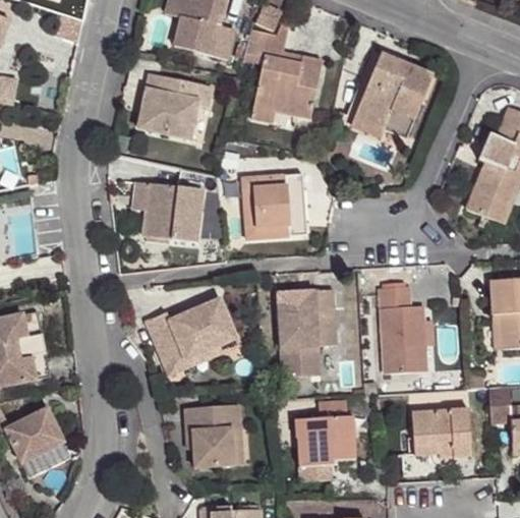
[(167,0),(164,12),(173,14),(176,0),(167,0)]
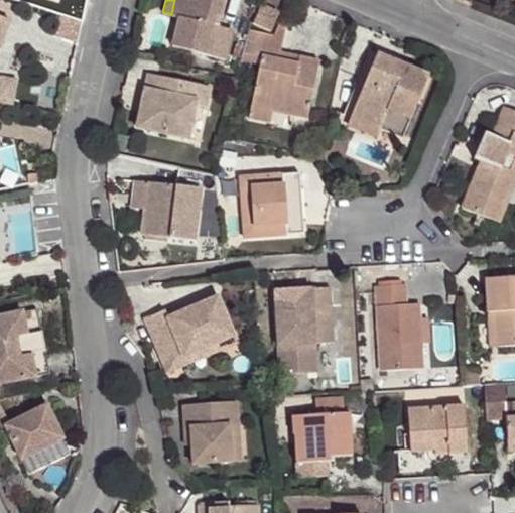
[(174,0),(171,14),(175,15),(181,17),(177,30),(174,30),(170,44),(224,58),(232,29),(216,25),(212,24),(215,14),(219,15),(222,0),(174,0)]
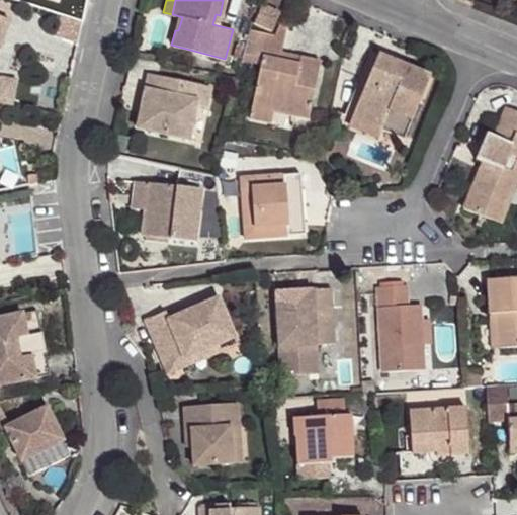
[(261,3),(253,21),(270,29),(278,10),(261,3)]
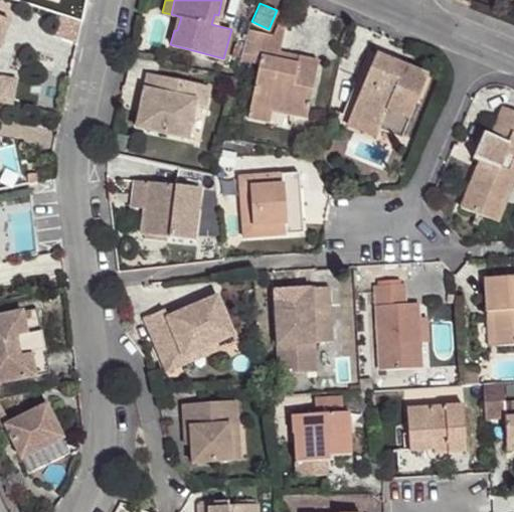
[(0,41),(8,18),(0,15),(0,41)]
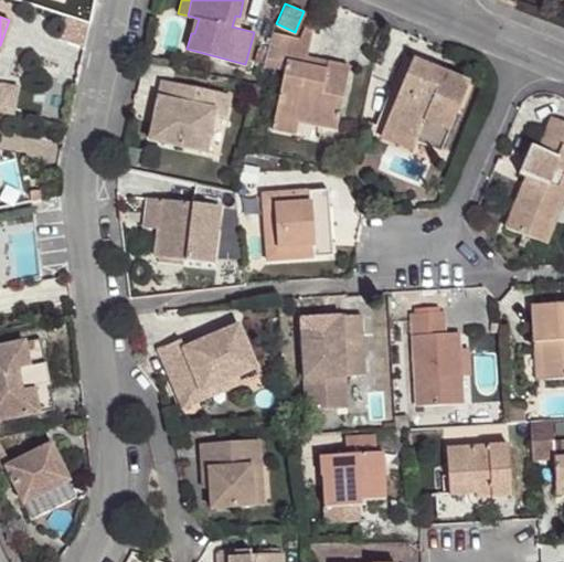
[(191,33),(194,33),(199,19),(192,17),(188,32),(191,33)]
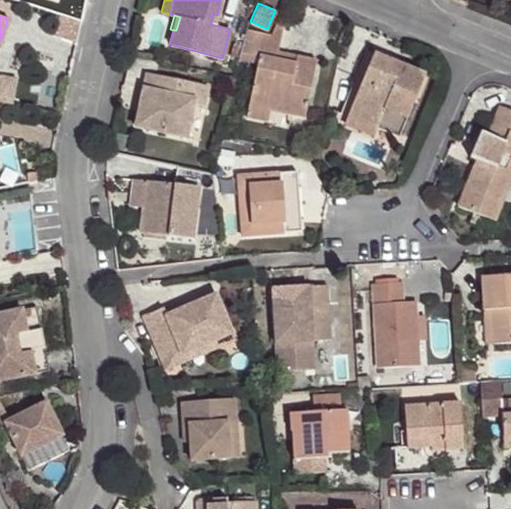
[(247,27),(240,51),(258,55),(257,60),(249,104),(270,109),(304,116),(316,59),(296,55),(295,62),(276,58),(277,50),(283,25),(275,24),(270,33),(247,27)]
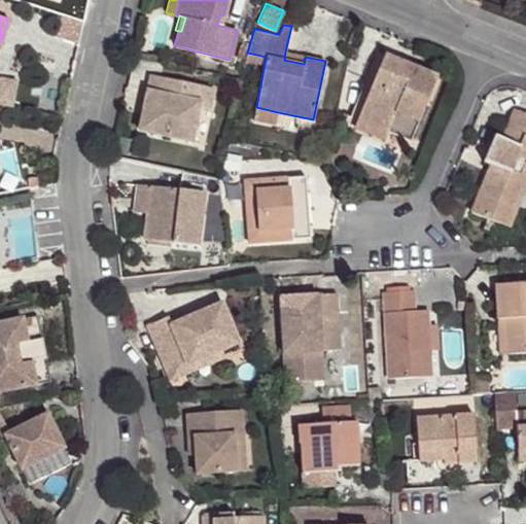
[(285,51),(284,60),(304,64),(305,57),(285,51)]
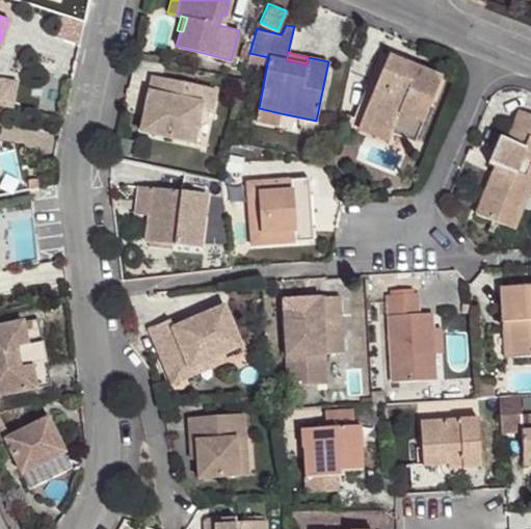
[(249,53),(248,58),(256,60),(267,62),(268,57),(249,53)]
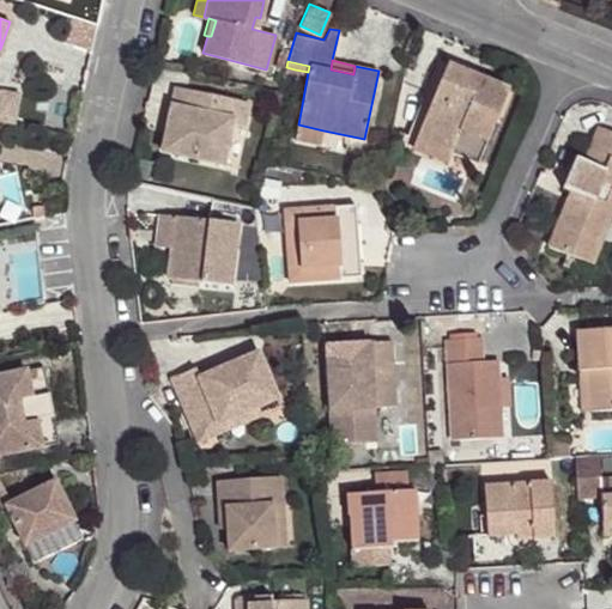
[(447,61),(443,71),(470,81),(473,73),(447,61)]
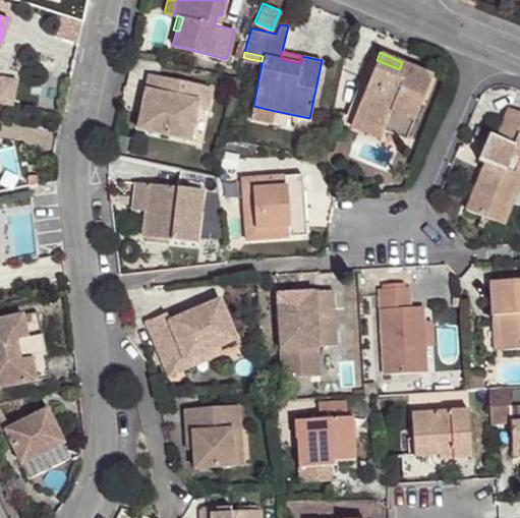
[(383,128),(385,124),(407,134),(420,101),(416,99),(427,72),(402,62),(399,69),(377,60),(353,116),(383,128)]
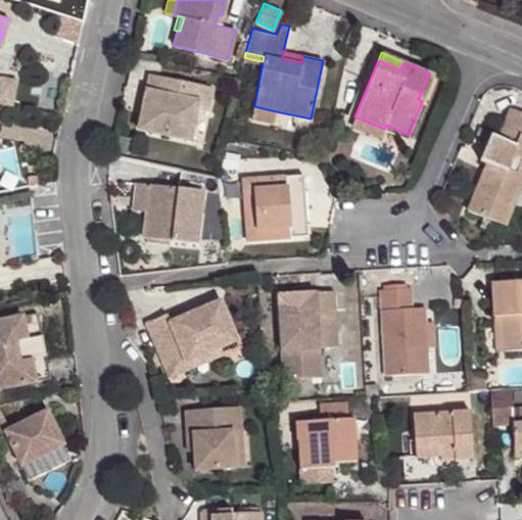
[(143,103),(146,104),(152,74),(148,73),(142,103),(143,103)]
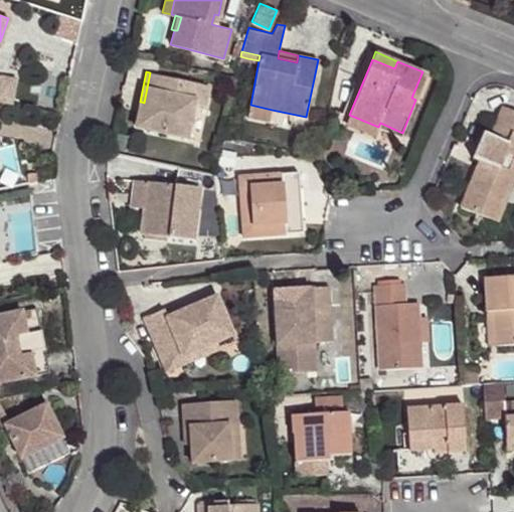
[(422,71),(411,98),(415,100),(426,73),(422,71)]
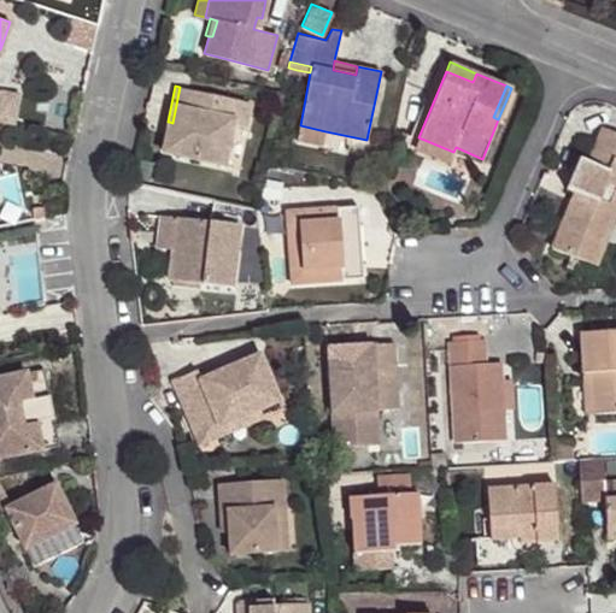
[(169,122),(163,151),(224,164),(233,127),(245,129),(251,102),(180,87),(172,123),(169,122)]
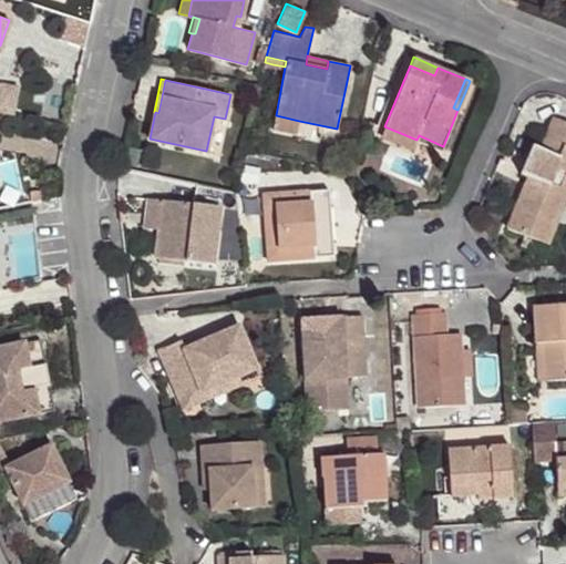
[(0,110),(13,111),(16,83),(0,81),(0,110)]
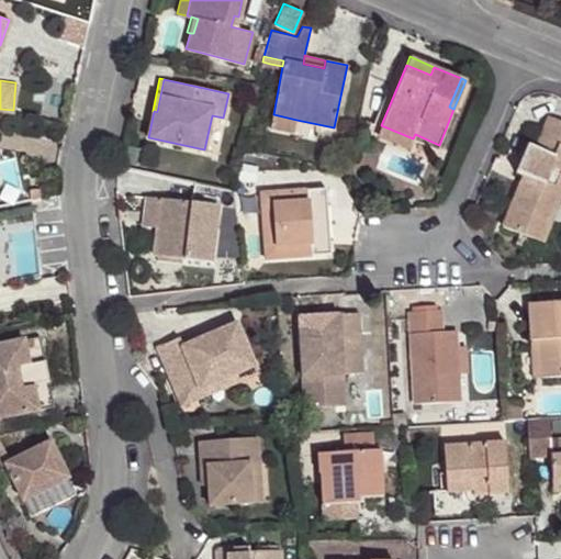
[(273,114),(270,126),(293,132),(296,120),(273,114)]
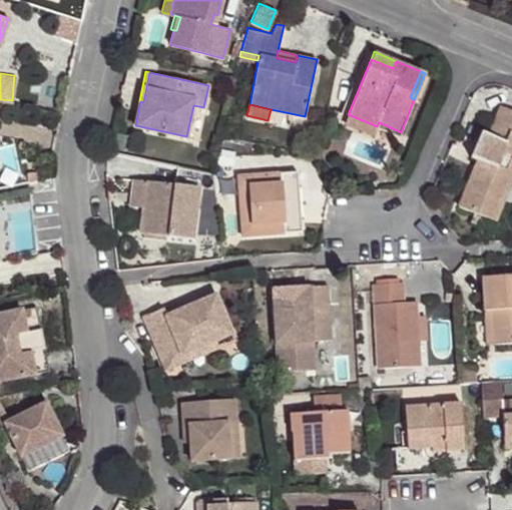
[(484,215),(491,196),(503,201),(511,177),(511,109),(500,104),(488,133),(481,130),(470,156),(477,158),(458,204),(484,215)]
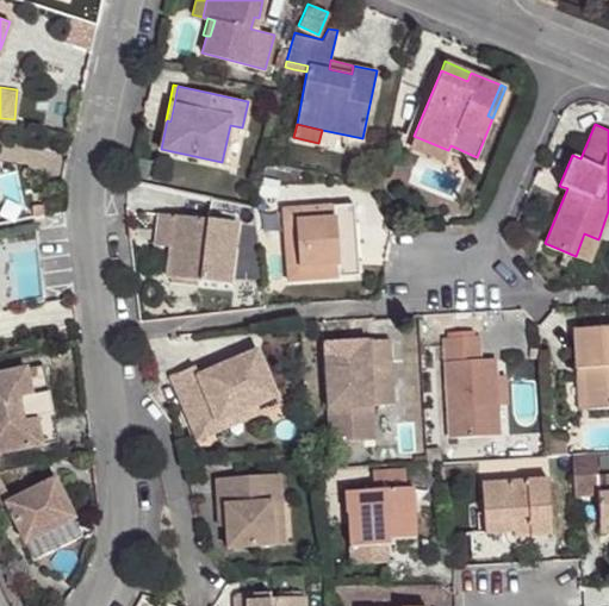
[(414,136),(409,147),(445,162),(448,150),(414,136)]
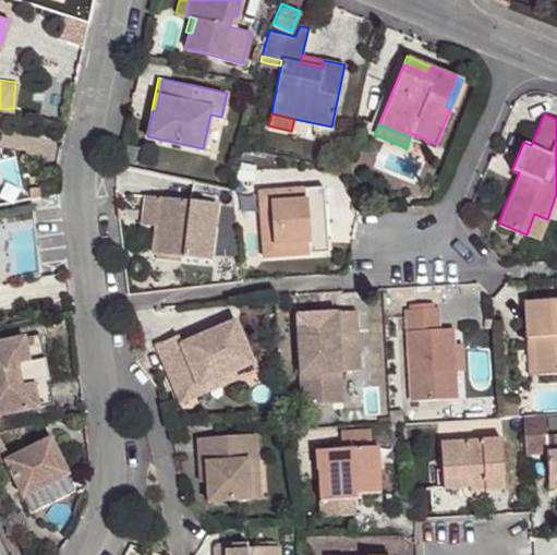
[(412,133),(410,137),(434,148),(436,144),(412,133)]
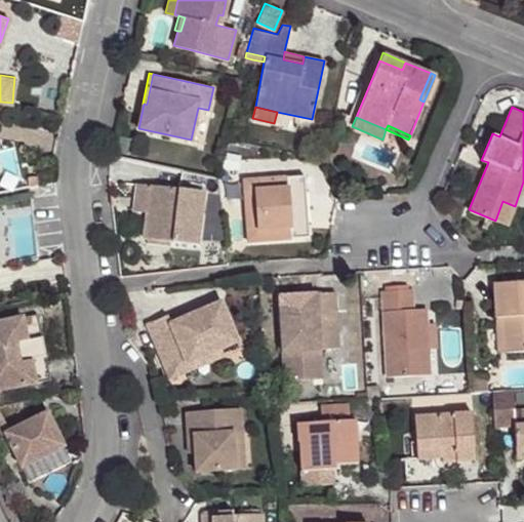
[(243,178),(247,239),(291,236),(308,235),(307,216),(289,217),(288,195),(305,194),(304,175),(287,176),(243,178)]
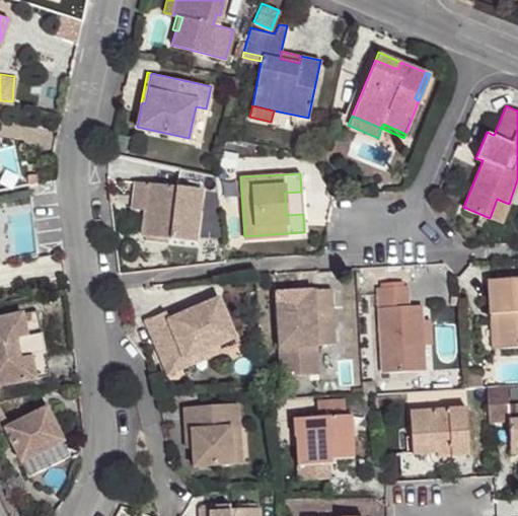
[(134,180),(130,208),(144,209),(141,234),(196,241),(202,189),(134,180)]
